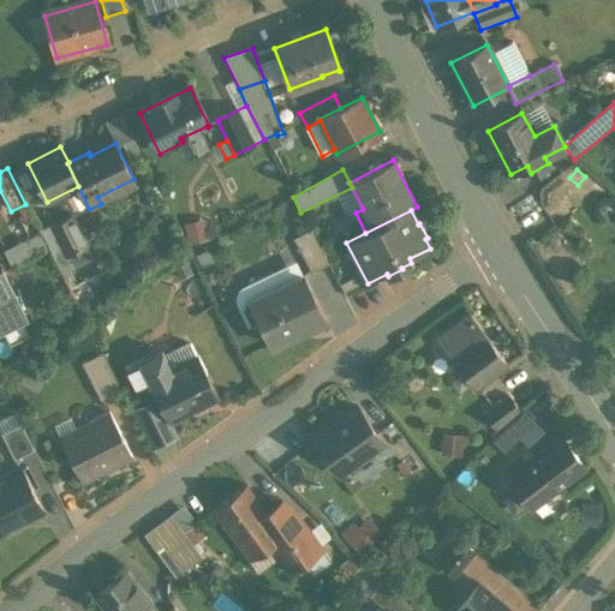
[(72,216),(51,227),(66,258),(87,247),(72,216)]
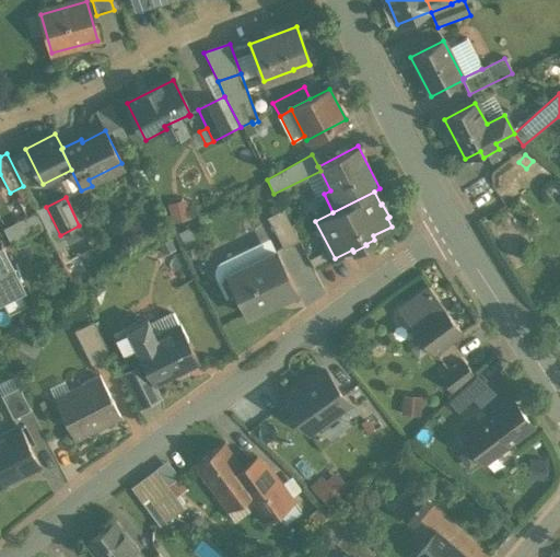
[(291,227),(282,210),(267,218),(282,250),(299,242),(298,239),(291,227)]
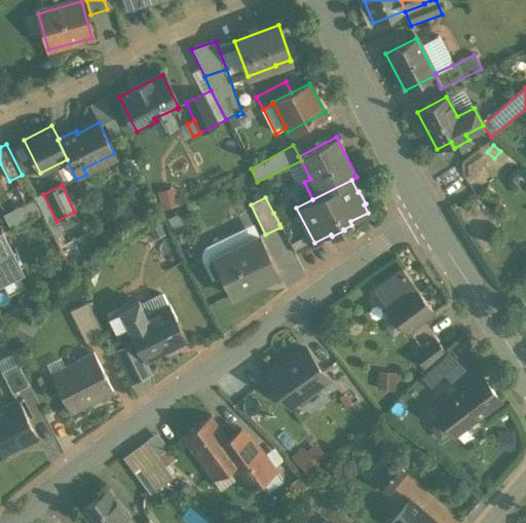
[(8,212),(13,225),(29,219),(24,206),(8,212)]
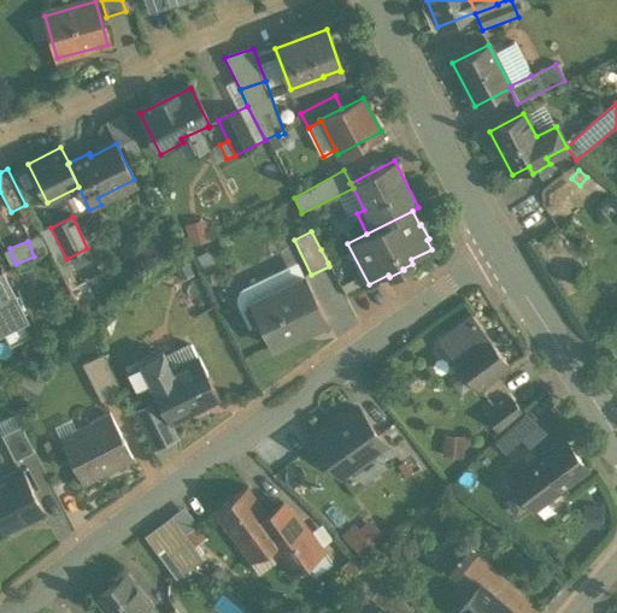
[(336,248),(329,246),(321,249),(328,263),(341,257),(336,248)]
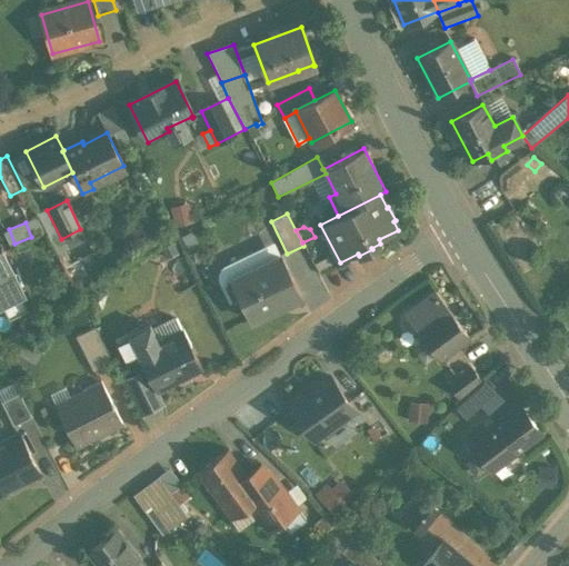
[(0,257),(0,309),(25,297),(3,255),(0,257)]
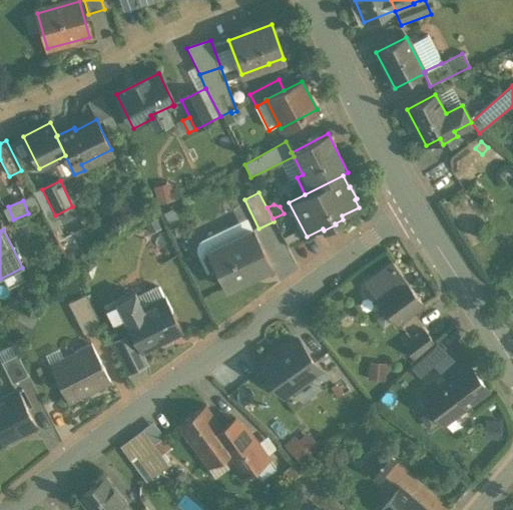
[(252,229),(207,251),(225,289),(245,280),(244,279),(270,267),(270,268),(271,268),(252,229)]
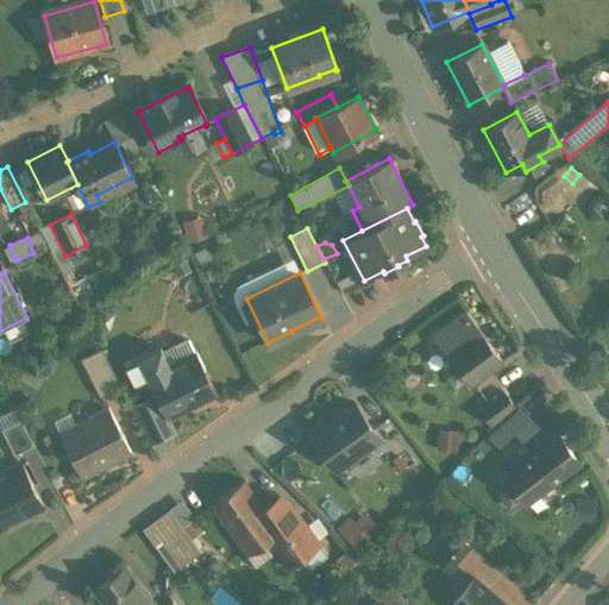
[(502,365),(464,314),(434,336),(472,388),(475,385),(472,383),(496,366),(498,364),(501,366),(502,365)]
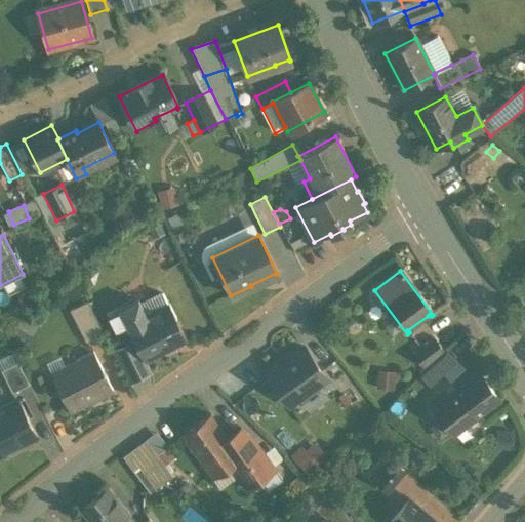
[(168,306),(146,317),(138,300),(120,309),(121,311),(119,312),(144,360),(162,351),(162,350),(184,339),(184,340),(186,339),(168,306)]
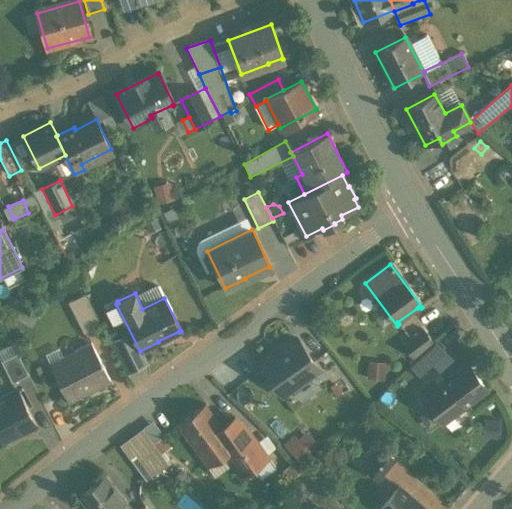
[(85,295),(68,303),(84,334),(100,326),(85,295)]
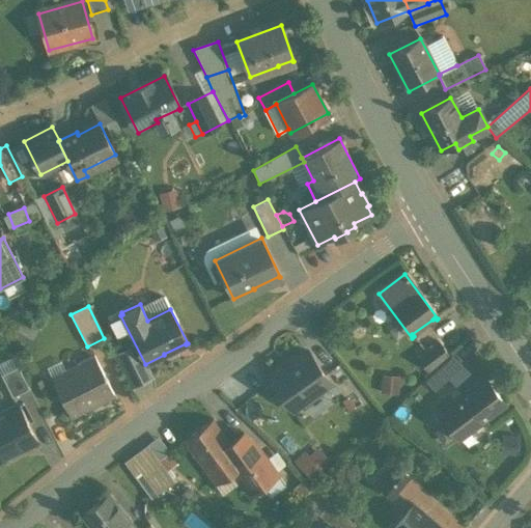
[(439,343),(418,359),(428,373),(449,358),(439,343)]
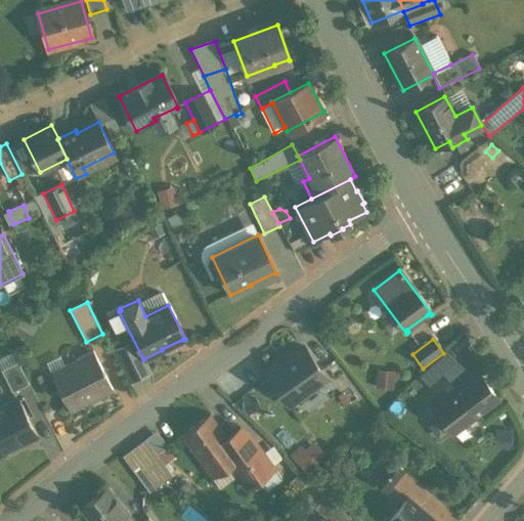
[(303,349),(266,375),(289,405),(324,380),(303,349)]
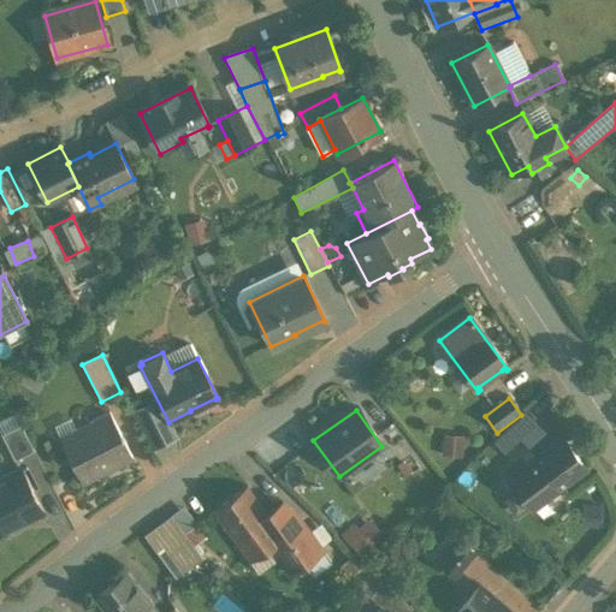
[(525,414),(511,426),(521,437),(534,423),(525,414)]
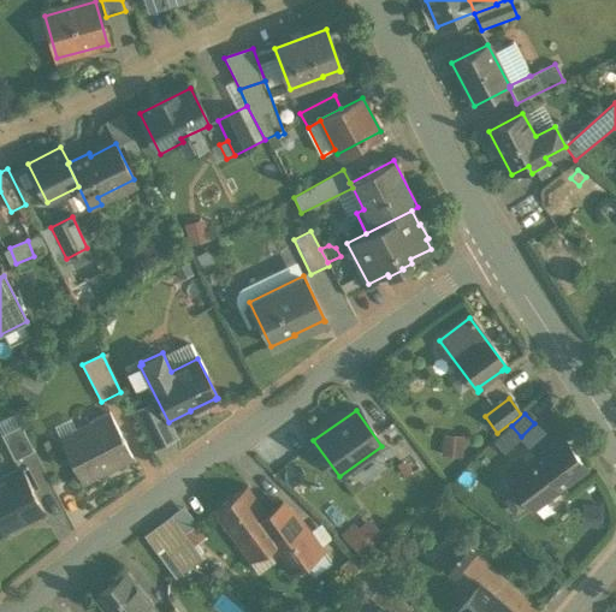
[(110,415),(60,440),(83,485),(132,459),(110,415)]
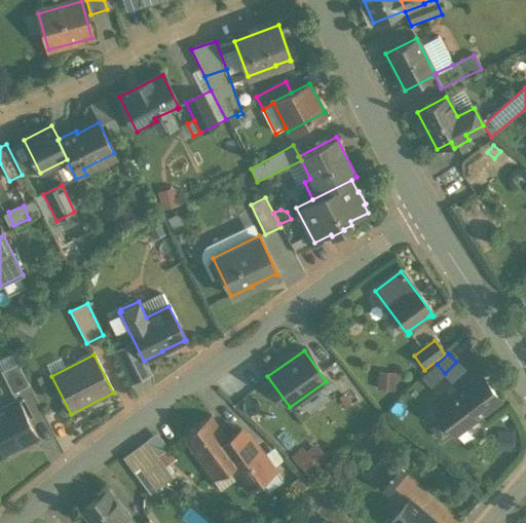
[(437,364),(425,375),(434,383),(445,373),(437,364)]
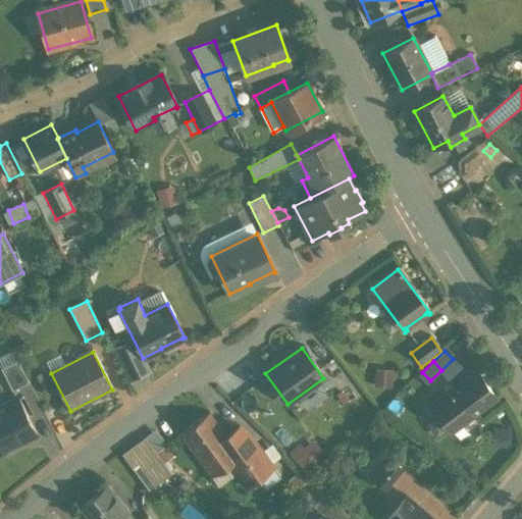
[(17,362),(1,370),(12,392),(29,383),(17,362)]
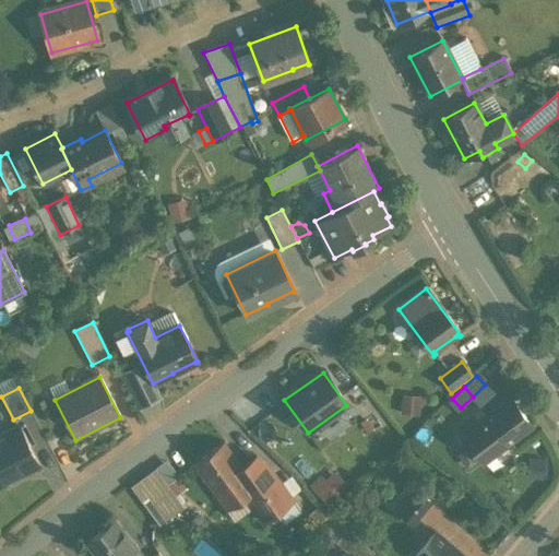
[(511,401),(463,437),(483,462),(530,426),(511,401)]
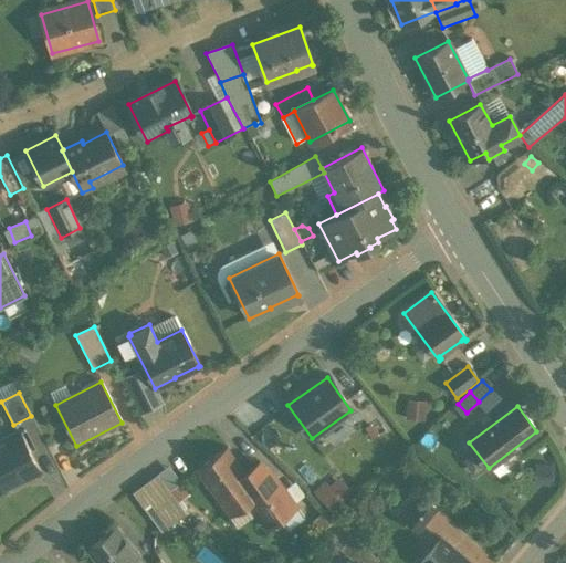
[(20,433),(0,442),(0,491),(39,472),(20,433)]
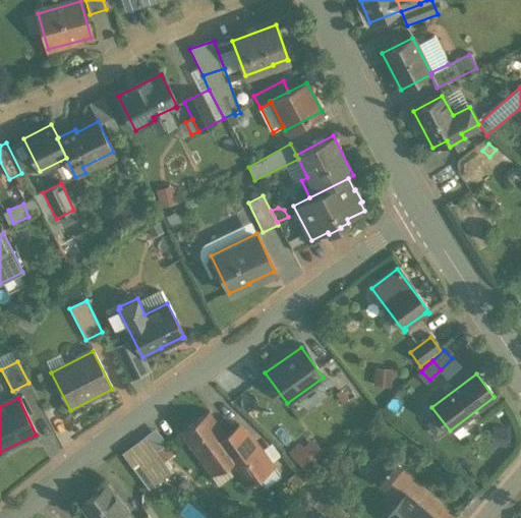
[(224,438),(208,415),(210,414),(209,413),(180,435),(181,435),(183,434),(200,457),(198,459),(212,476),(232,462),(238,457),(224,438)]
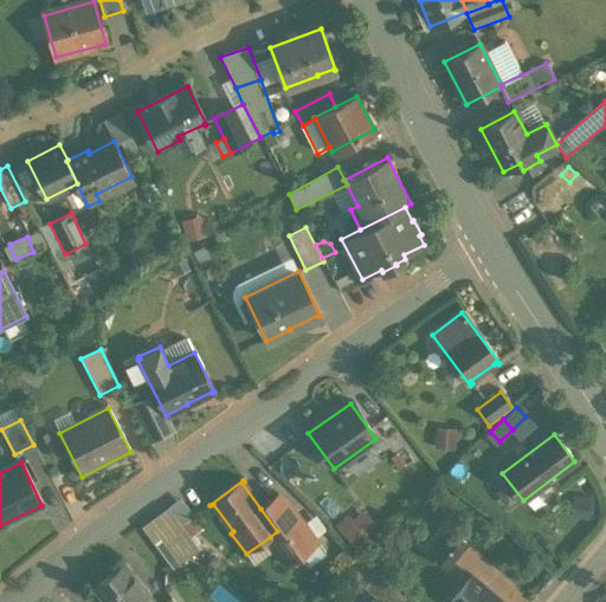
[(296,512),(289,511),(278,496),(260,509),(277,531),(270,537),(274,542),(272,548),(285,565),(289,563),(290,565),(296,567),(302,562),(303,556),(301,554),(317,542),(296,512)]
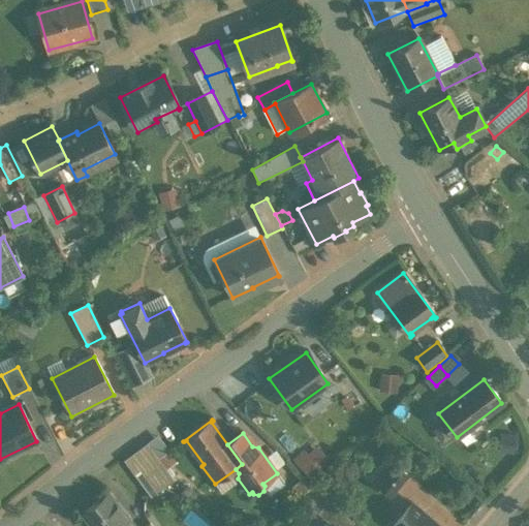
[(159,435),(126,458),(153,497),(177,480),(169,469),(178,463),(159,435)]
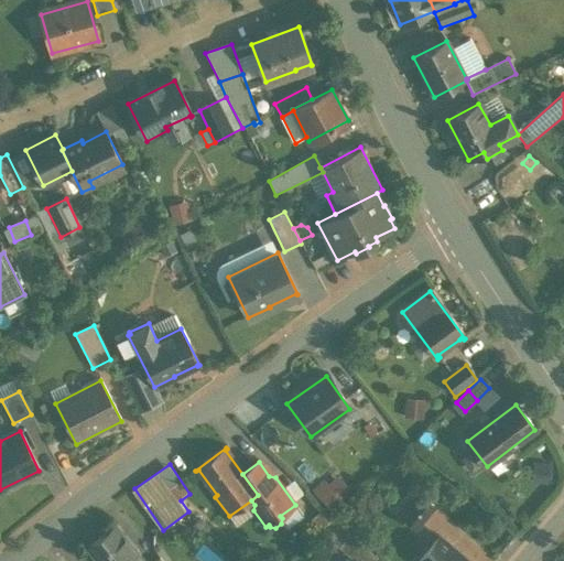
[(421,497),(412,508),(405,502),(397,513),(416,529),(434,509),(421,497)]
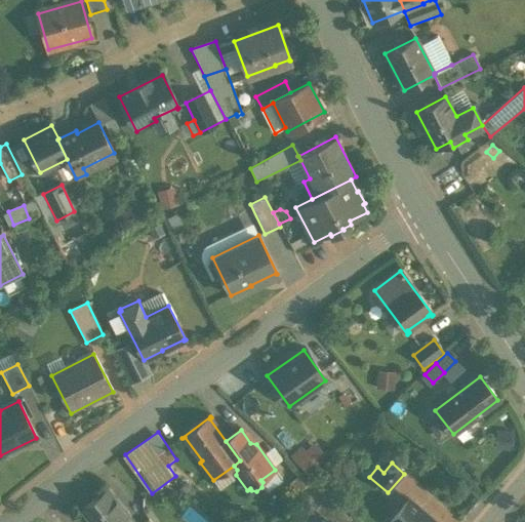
[(350,521),(351,520),(311,486),(295,504),(310,516),(315,511),(327,521),(350,521)]
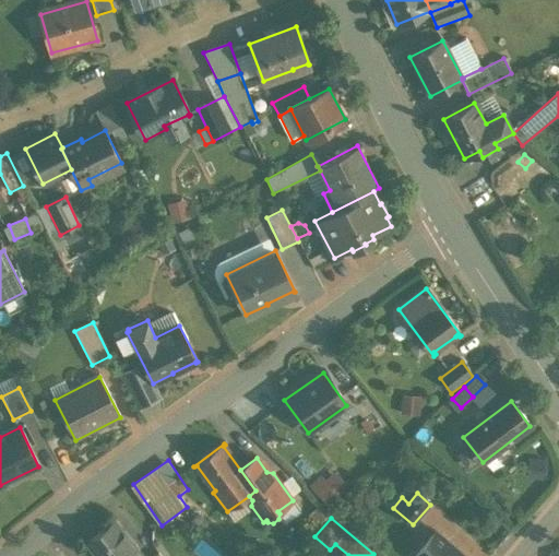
[(133,549),(114,525),(116,523),(116,522),(85,546),(86,547),(88,545),(96,555),(138,555),(134,551),(137,548),(135,547),(133,549)]
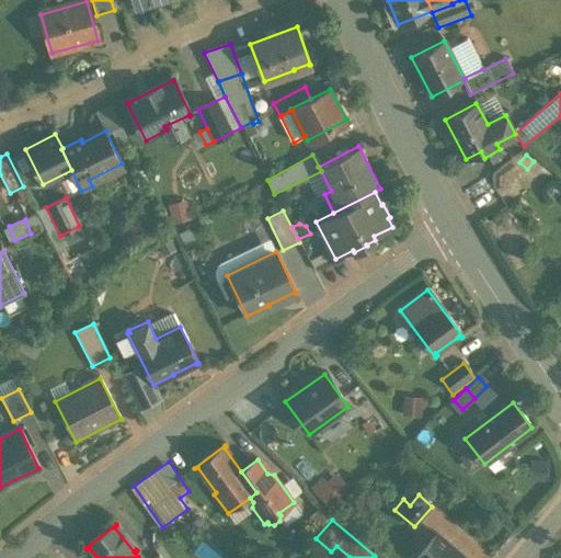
[(460,557),(437,537),(420,557),(460,557)]
